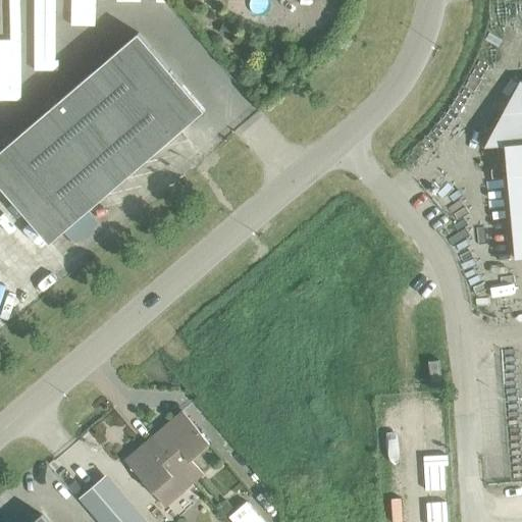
[(0,150),(0,185),(49,243),(204,110),(138,33),(0,150)]
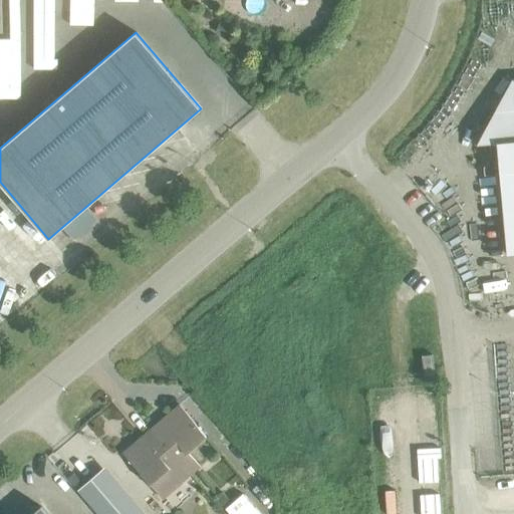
[(513,79),(512,80),(477,145),(489,144),(490,159),(499,167),(507,255),(513,254),(513,79)]
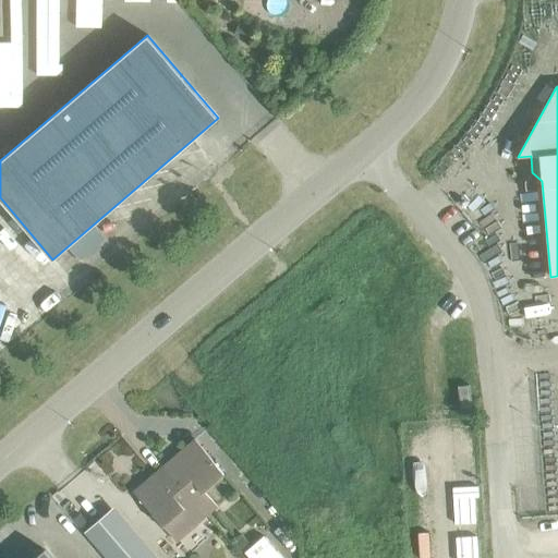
[(458,387),(460,410),(471,409),(469,386),(458,387)]
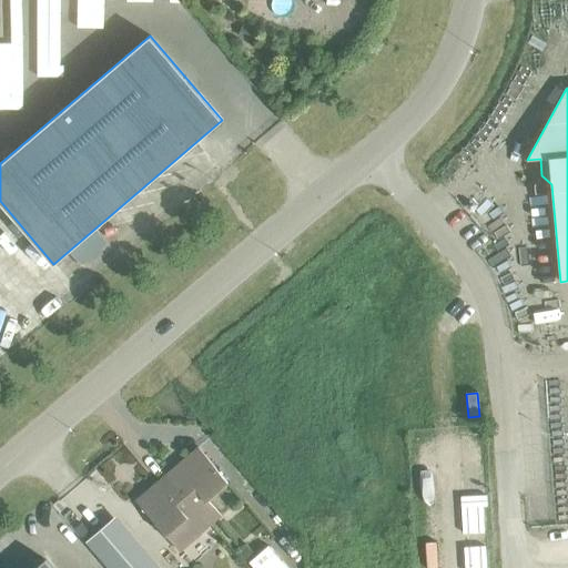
[(182,475),(173,483),(210,526),(220,516),(203,497),(223,479),(196,448),(175,466),(182,475)]
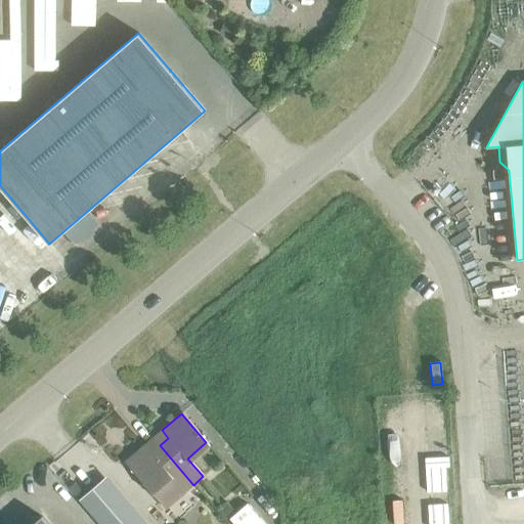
[(160,445),(150,452),(144,445),(124,462),(162,506),(180,489),(183,493),(193,485),(160,445)]
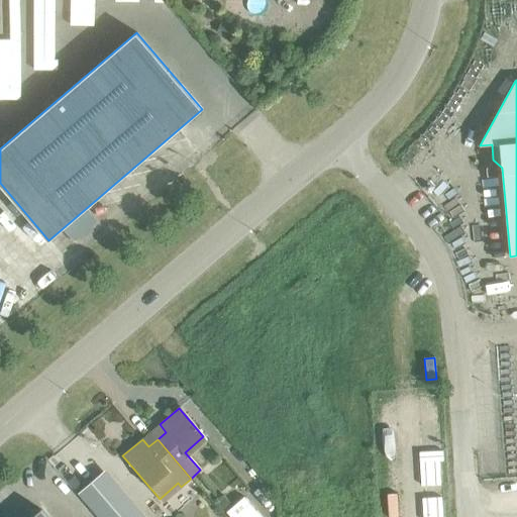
[(78,494),(97,516),(135,516),(100,475),(78,494)]
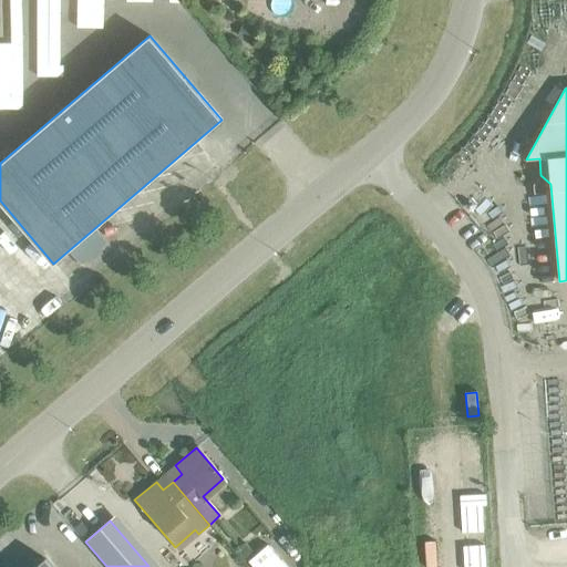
[(245,543),(235,552),(244,563),(254,554),(245,543)]
